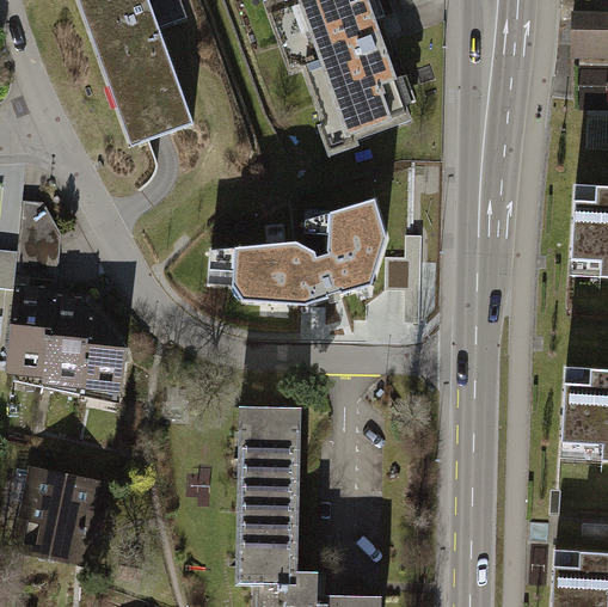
[(73,0),(127,142),(190,118),(157,26),(182,17),(176,0),(73,0)]
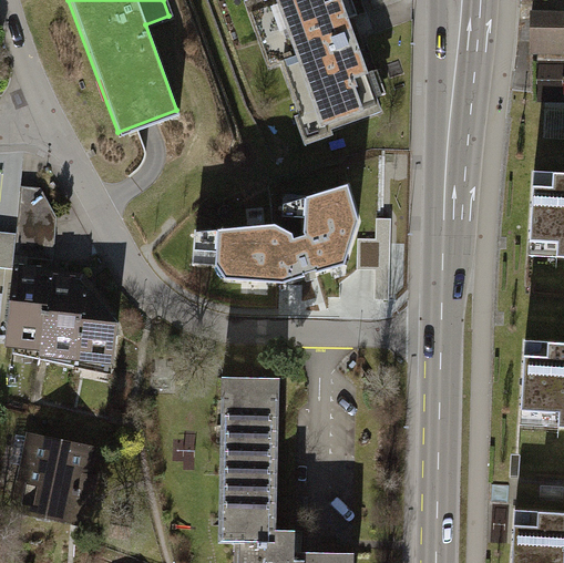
[(247,0),(274,69),(288,63),(315,134),(382,109),(341,0),(247,0)]
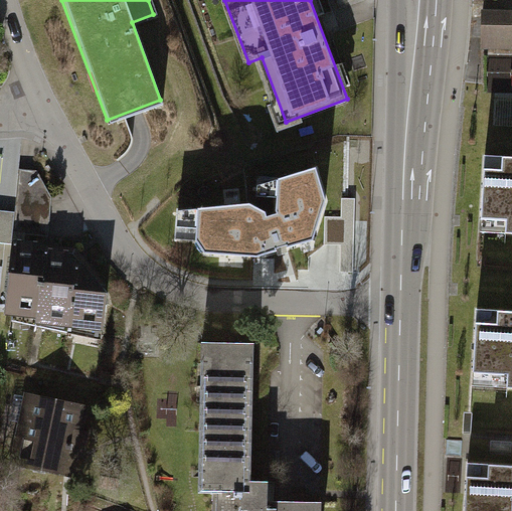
[(478,41),(511,42),(511,2),(479,2),(478,41)]
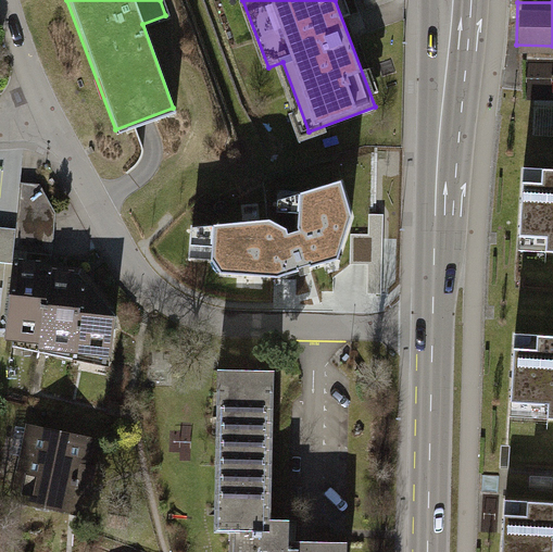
[(552,166),(518,165),(514,253),(552,255),(552,166)]
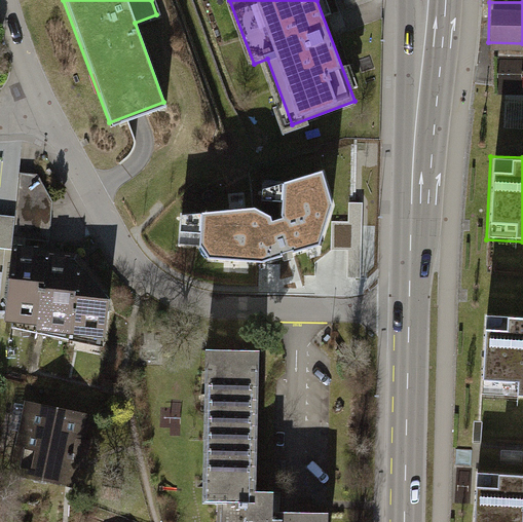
[(270,216),(255,207),(201,212),(200,243),(209,256),(261,260),(320,244),(333,204),(323,171),(285,181),(283,214),(285,217),(273,220),(270,216)]
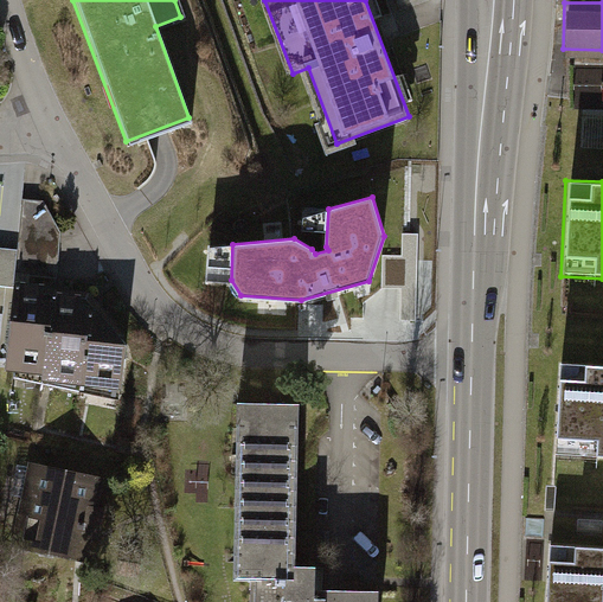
[(11,273),(50,276),(55,229),(43,200),(21,199),(17,250),(0,248),(0,281),(11,282),(11,273)]
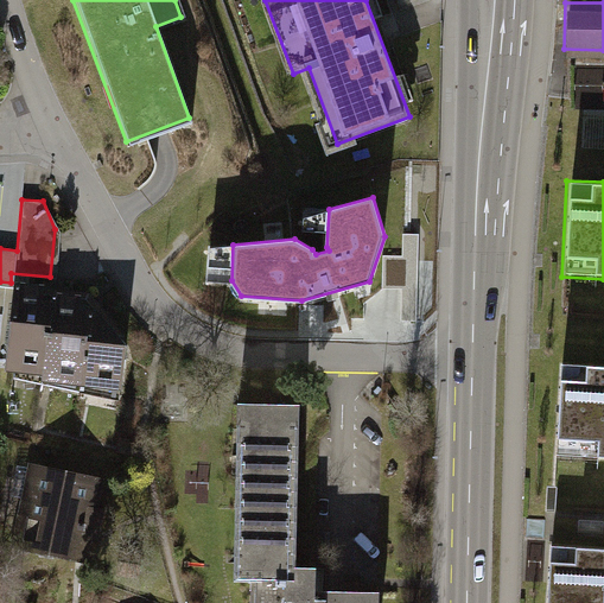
[(44,379),(52,299),(40,298),(42,286),(11,283),(5,369),(44,379)]
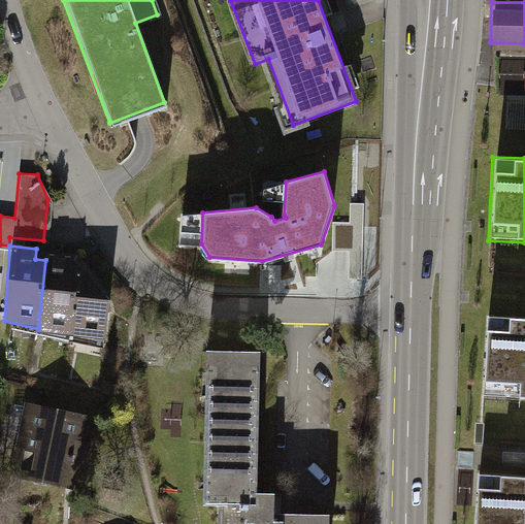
[(71,337),(78,268),(68,267),(69,255),(46,253),(45,260),(38,329),(71,337)]
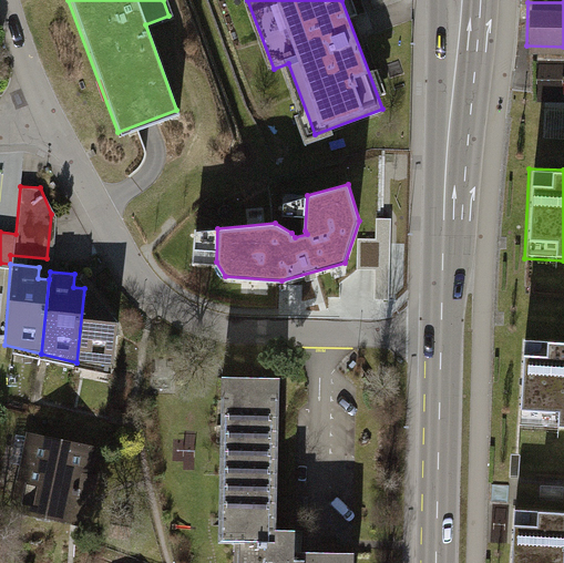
[(84,288),(77,362),(110,369),(118,319),(91,288),(84,288)]
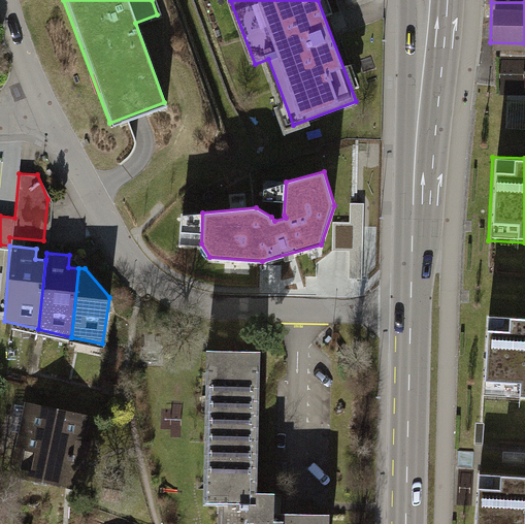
[(483,393),(524,395),(524,316),(487,315),(483,393)]
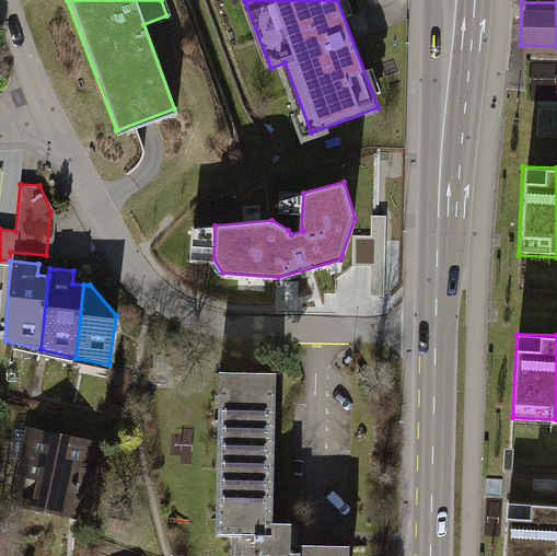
[(276,373),(217,372),(215,534),(231,534),(231,555),(351,555),(352,541),(294,540),(296,518),(274,518),(276,373)]
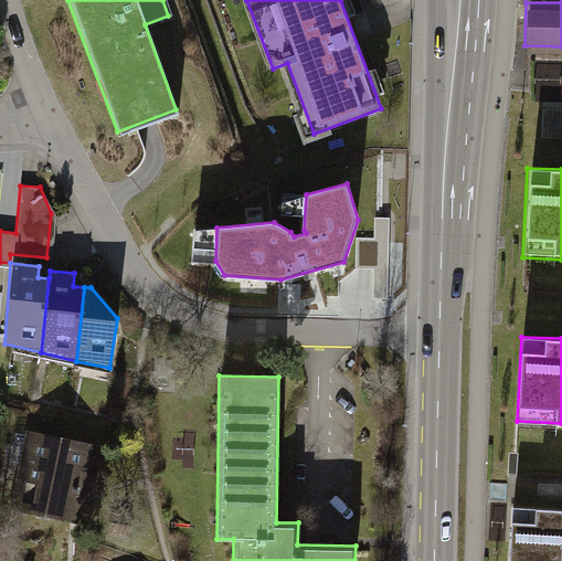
[(102,447),(30,432),(12,509),(84,525),(102,447)]
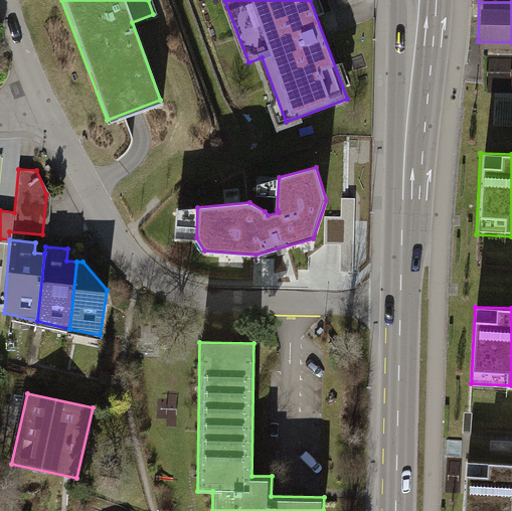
[(511,510),(511,463),(465,461),(461,510),(511,510)]
